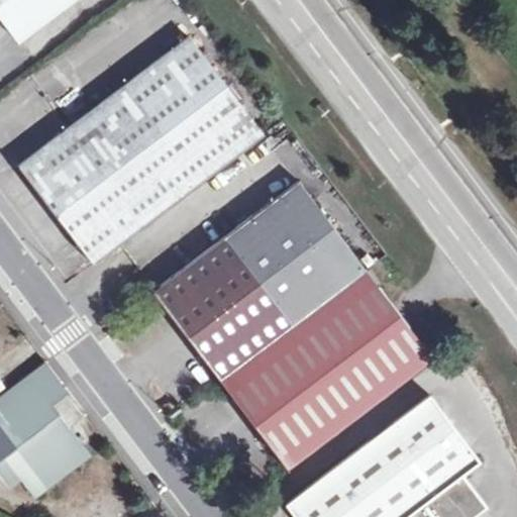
[(0,0),(0,23),(16,44),(75,0),(0,0)]
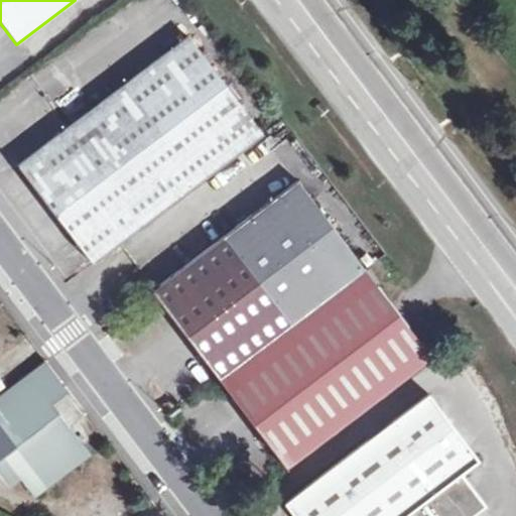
[(94,260),(262,135),(189,37),(20,162),(55,211),(93,260),(94,260)]
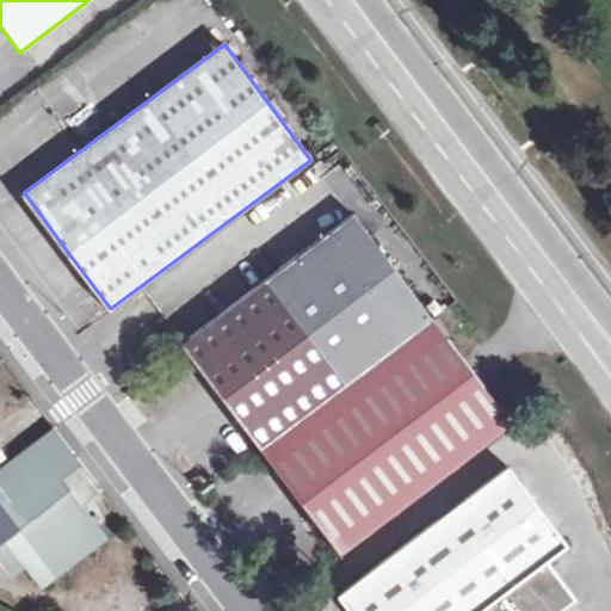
[(257,207),(146,289),(161,310),(273,228),(257,207)]
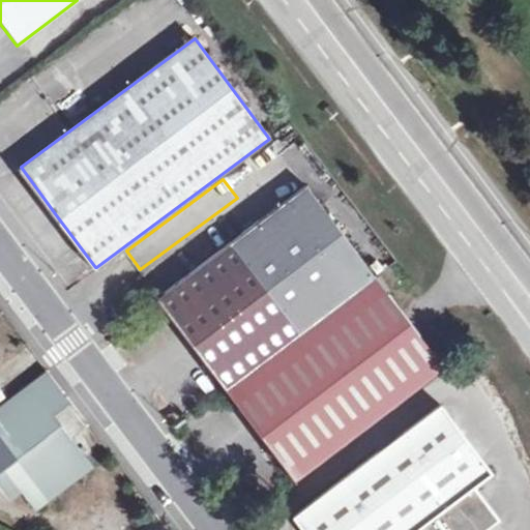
[(182,331),(208,365),(222,355),(359,253),(308,185),(157,297),(182,331)]
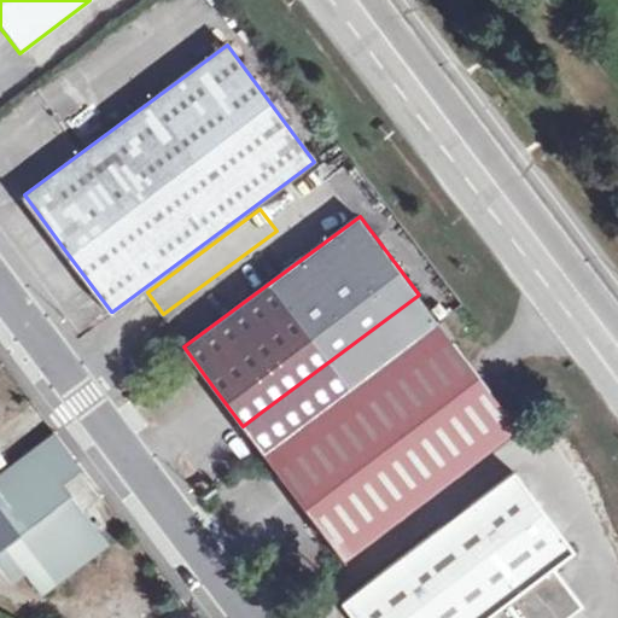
[(258,414),(243,426),(293,495),(342,560),(519,430),(419,295),(258,414)]
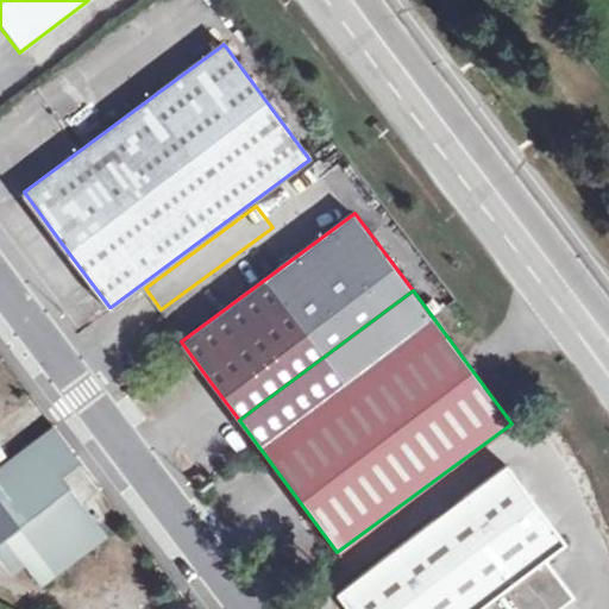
[(58,473),(81,458),(56,425),(0,466),(0,557),(8,569),(25,557),(43,581),(104,537),(77,500),(58,473)]
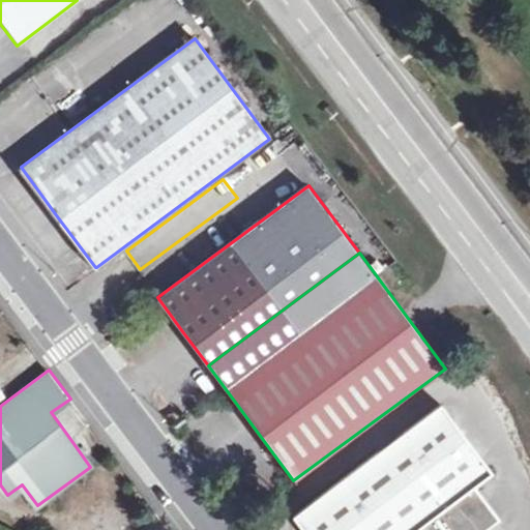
[(439,406),(291,516),(300,529),(484,529),(496,522),(471,488),(489,474),(439,406)]
